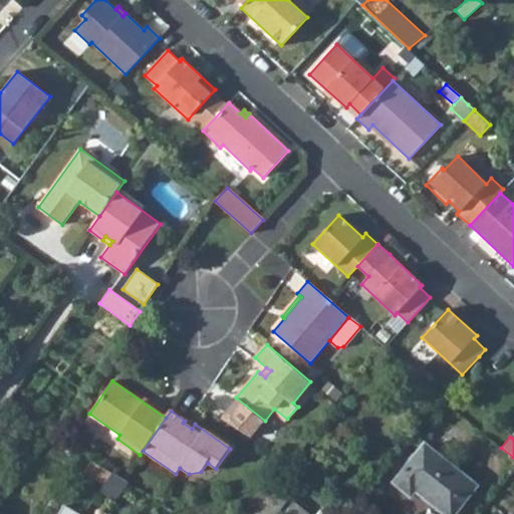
[(395,482),(411,496),(416,490),(445,513),(454,513),(477,486),(426,444),(395,482)]
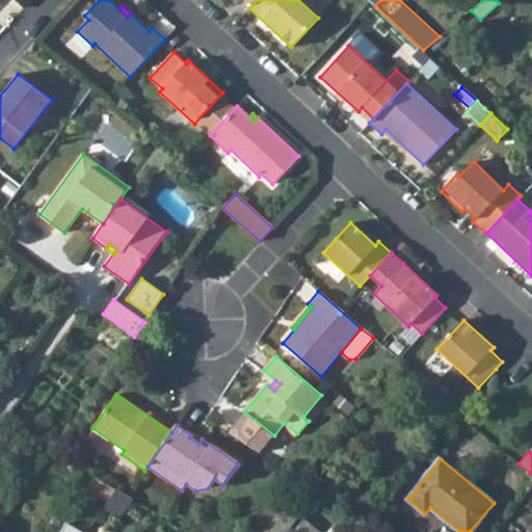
[(86,487),(108,501),(116,489),(94,475),(86,487)]
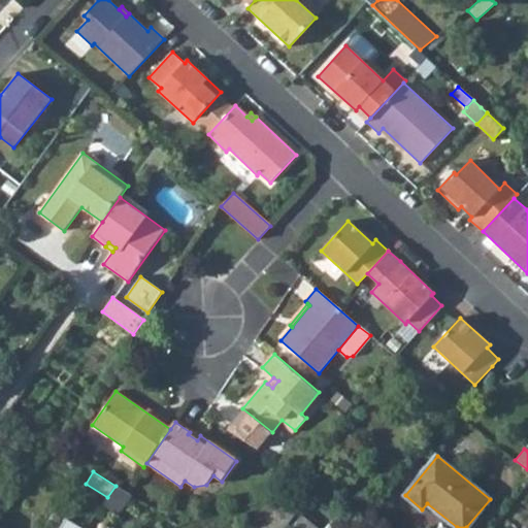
[(102,505),(110,512),(125,491),(117,485),(116,486),(107,497),(102,505)]
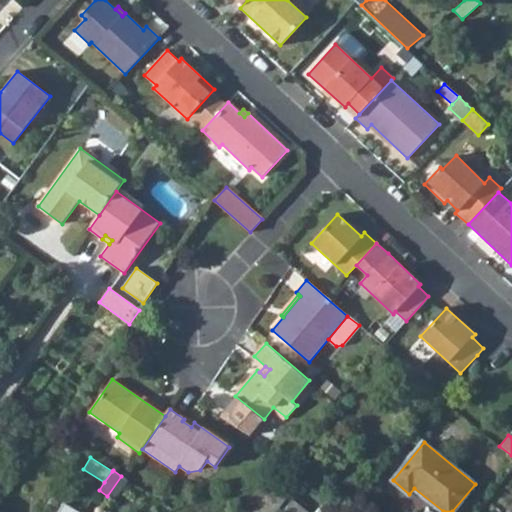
[(254,511),(255,511),(274,511),(287,496),(273,486),(266,496),(254,511)]
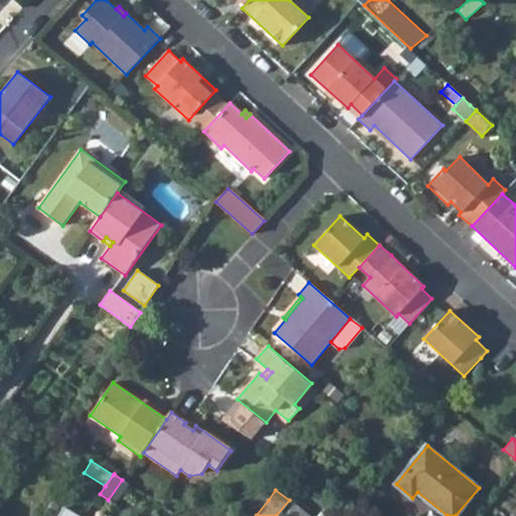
[(244,511),(251,515),(255,515),(256,515),(268,500),(258,493),(244,511)]
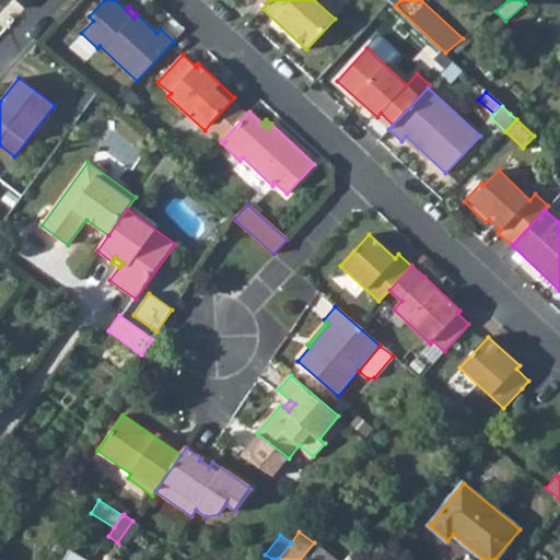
[(308,559),(337,559),(321,545),(308,559)]
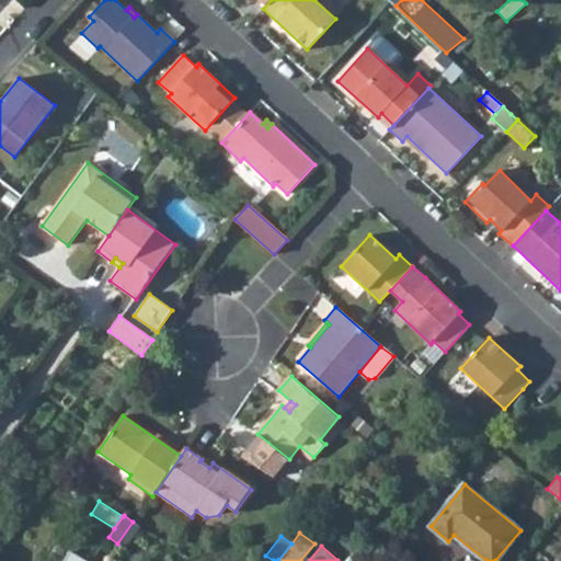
[(87,560),(69,551),(63,560),(87,560)]
